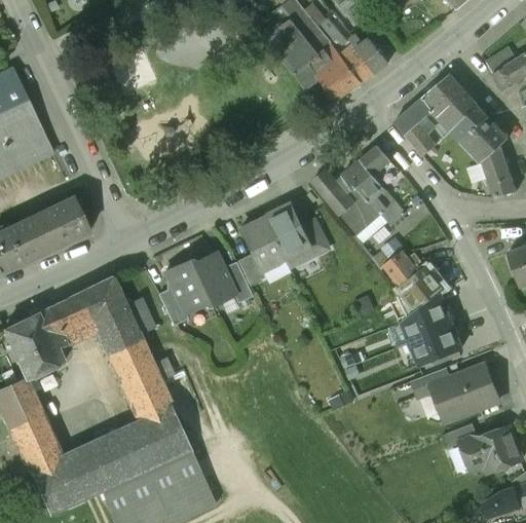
[(282,0),(284,4),(259,22),(295,71),(310,61),(318,74),(317,75),(335,99),(363,79),(342,53),(343,52),(299,0),(282,0)]
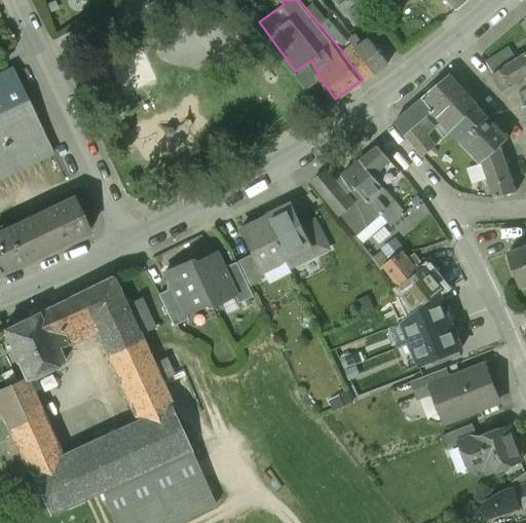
[(362,43),(353,33),(345,40),(311,0),(299,0),(343,52),(342,53),(363,79),(375,70),(357,47),(362,43)]
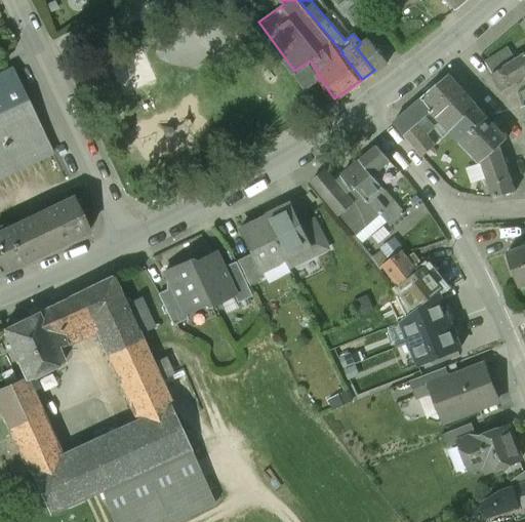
[(371,14),(359,0),(341,0),(338,2),(347,11),(351,8),(363,22),(371,14)]
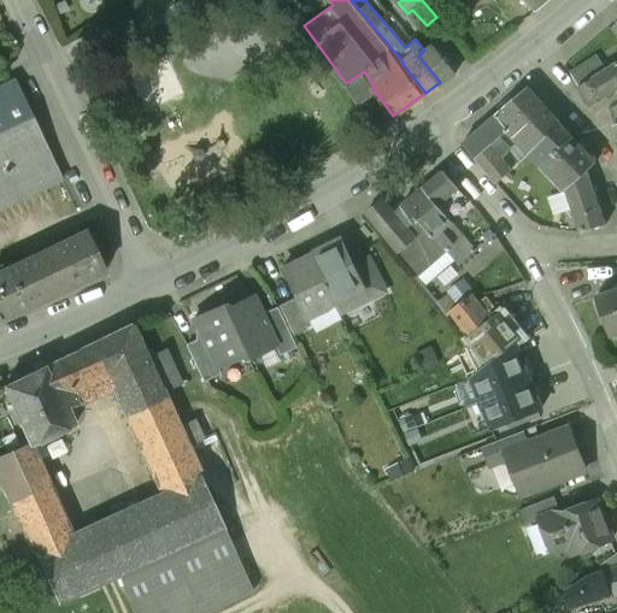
[(418,56),(440,82),(456,71),(433,45),(424,51),(418,56)]
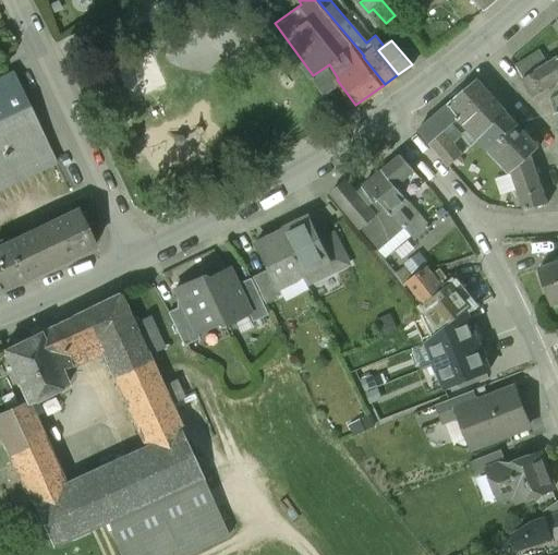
[(522,76),(546,62),(540,50),(516,65),(522,76)]
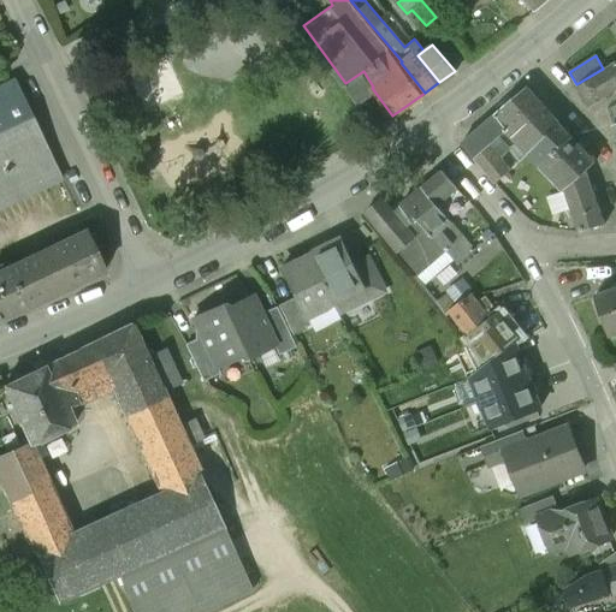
[(615,59),(603,69),(576,84),(588,104),(615,87),(615,59)]
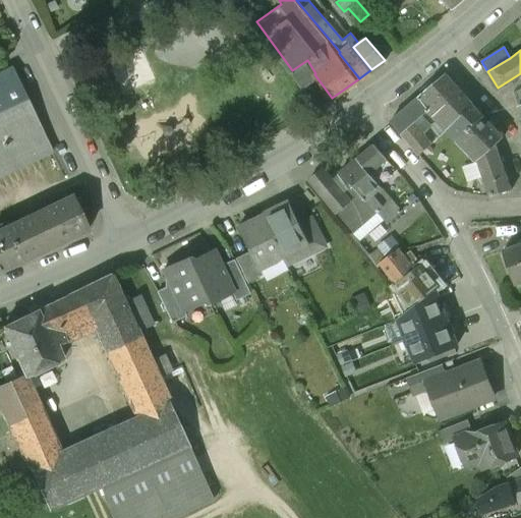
[(317,108),(332,98),(314,74),(315,73),(307,60),(292,70),(317,108)]
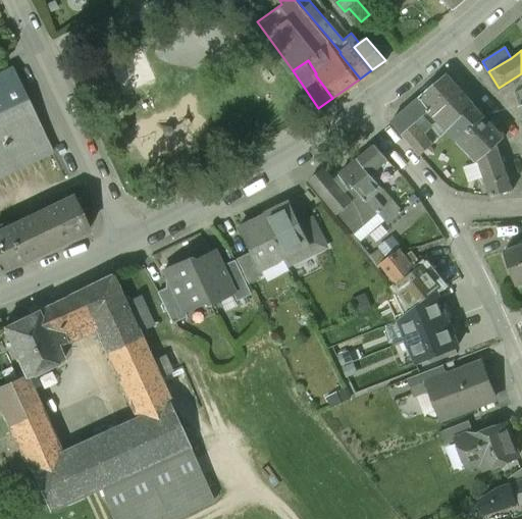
[(11,65),(0,69),(0,108),(27,96),(11,65)]
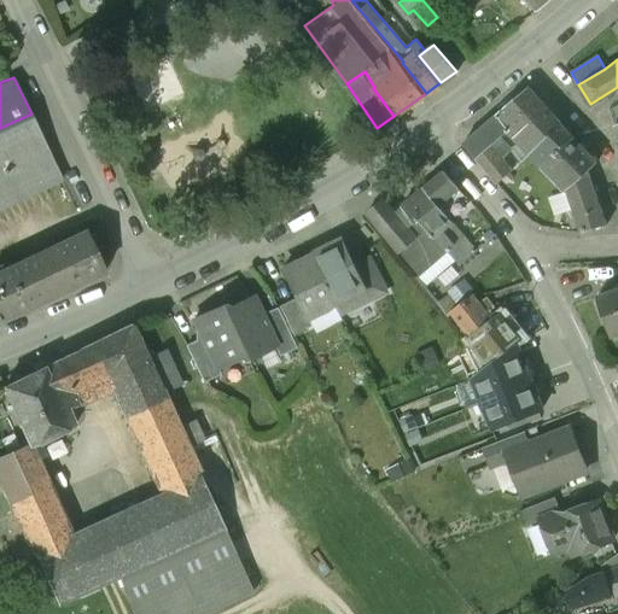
[(529,85),(462,141),(477,158),(494,144),(509,129),(516,135),(547,106),(529,85)]
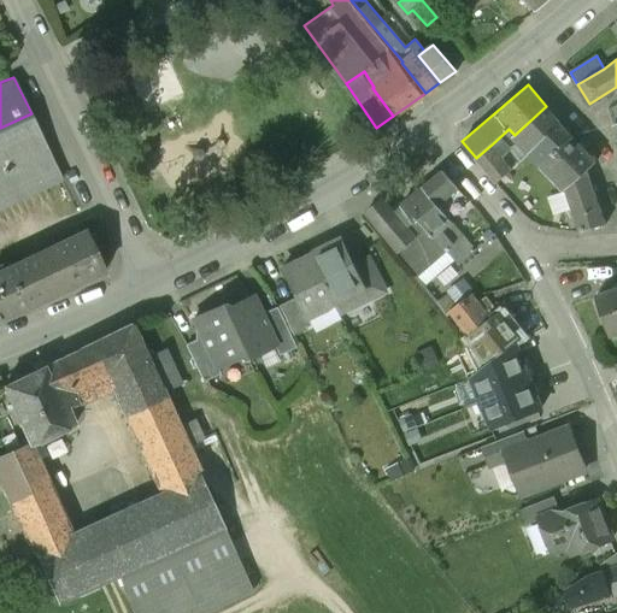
[(546,106),(515,135),(529,152),(559,121),(546,106)]
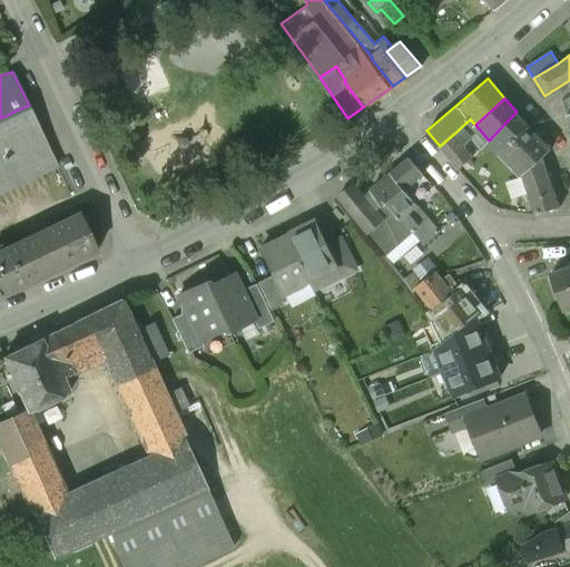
[(29,105),(0,118),(0,160),(45,139),(29,105)]
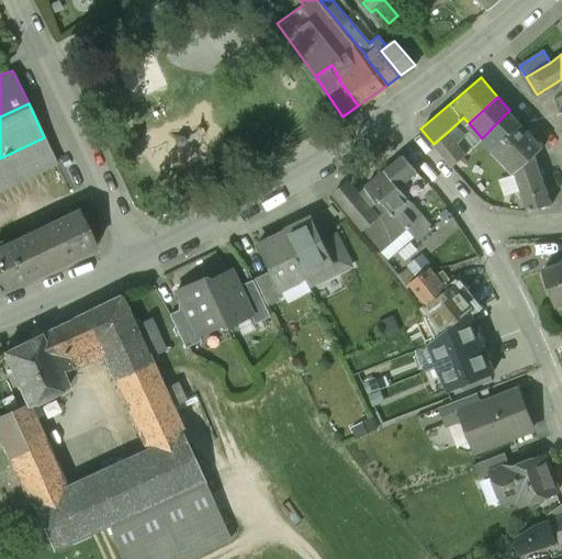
[(509,110),(482,138),(494,152),(521,123),(509,110)]
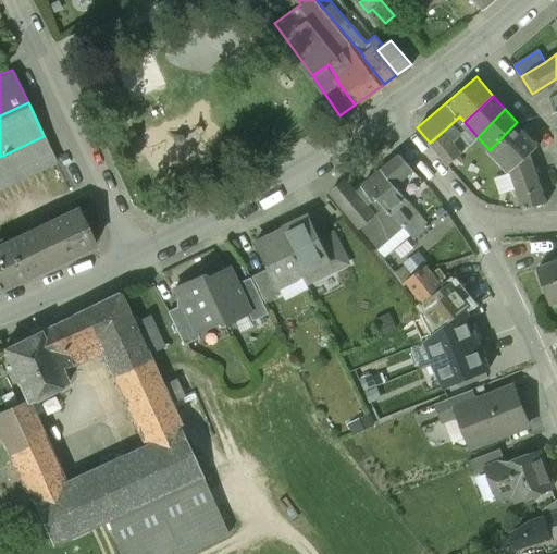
[(517,122),(490,150),(499,160),(527,133),(517,122)]
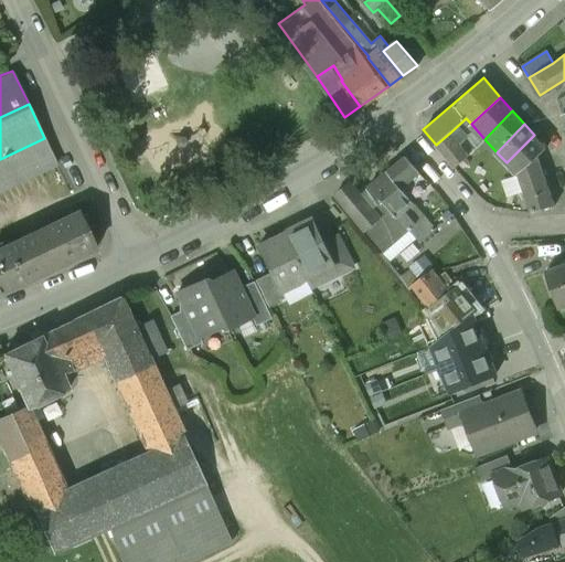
[(451,131),(436,145),(456,166),(469,154),(451,131)]
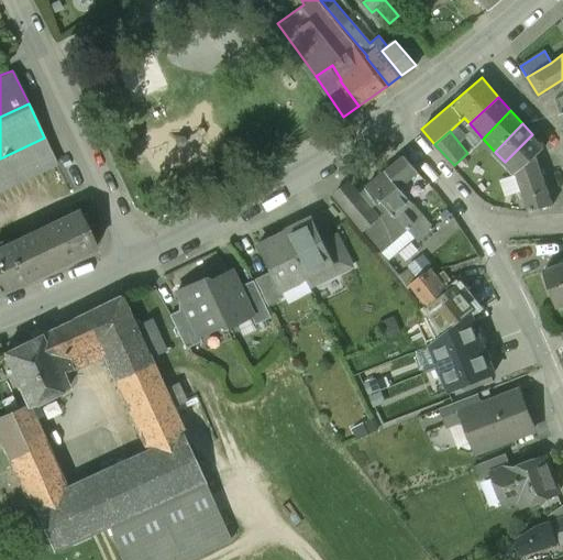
[(532,134),(505,162),(517,173),(534,155),(542,146),(532,134)]
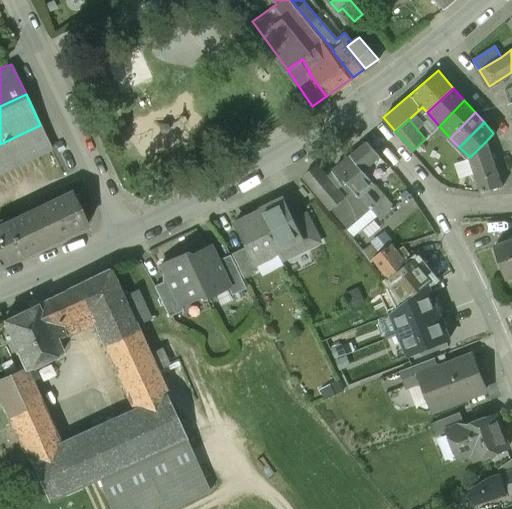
[(40,125),(0,144),(11,166),(51,147),(40,125)]
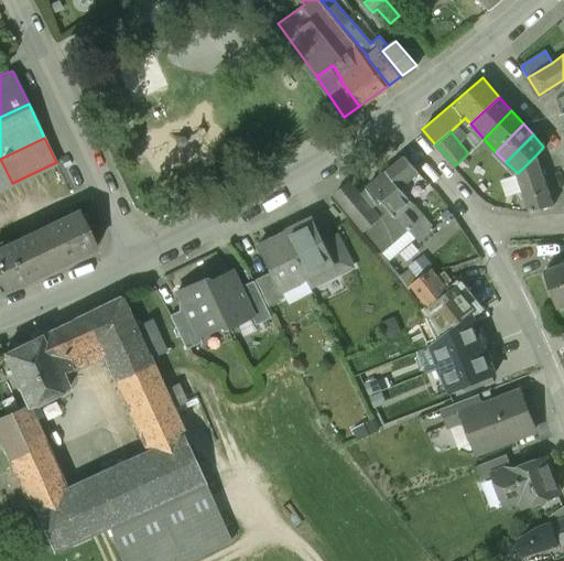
[(430,182),(404,154),(387,169),(410,198),(411,198),(430,182)]
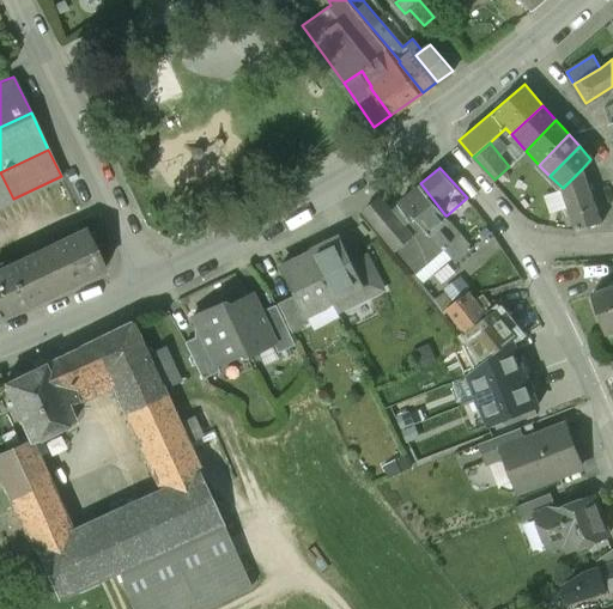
[(600,220),(582,169),(563,188),(577,229),(600,220)]
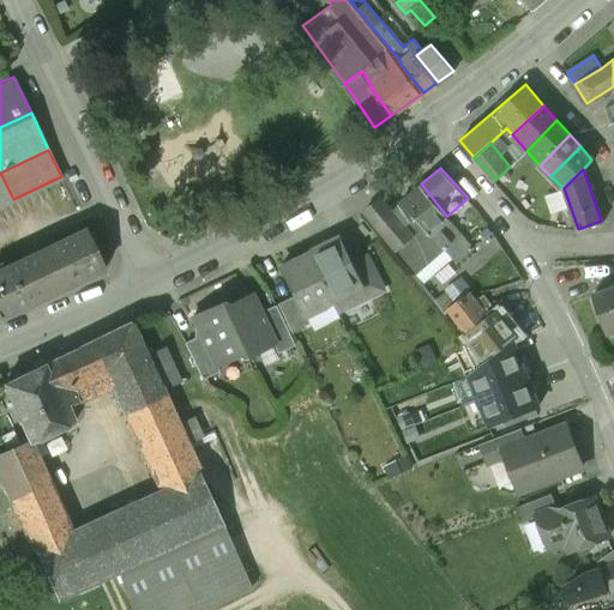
[(0,173),(0,204),(13,199),(0,173)]
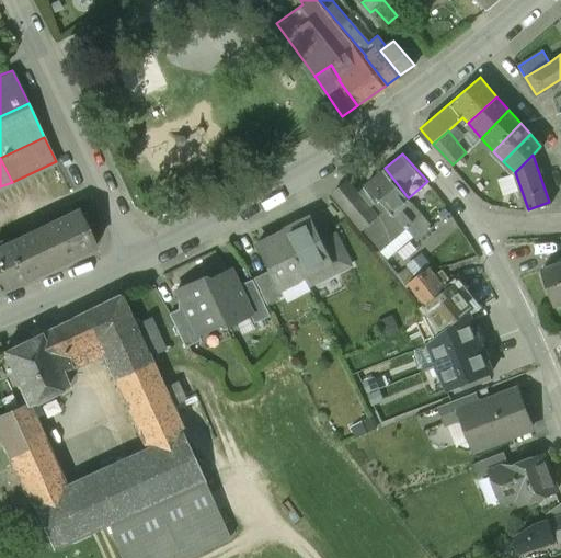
[(408,197),(385,168),(365,183),(378,200),(381,196),(395,213),(396,213),(407,226),(418,239),(432,226),(409,197),(408,197)]
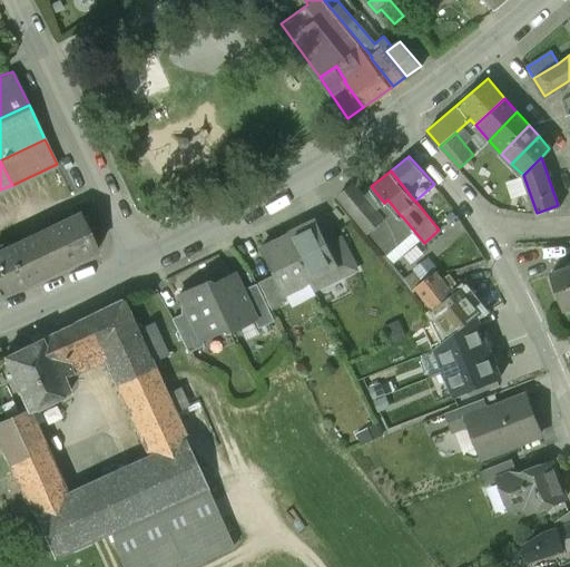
[(384,203),(371,186),(363,194),(353,182),(338,194),(387,253),(413,230),(402,216),(401,216),(387,199),(384,203)]
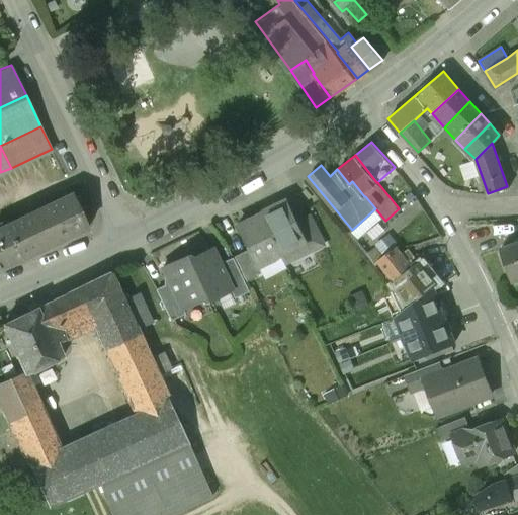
[(308,186),(303,190),(309,198),(315,194),(308,186)]
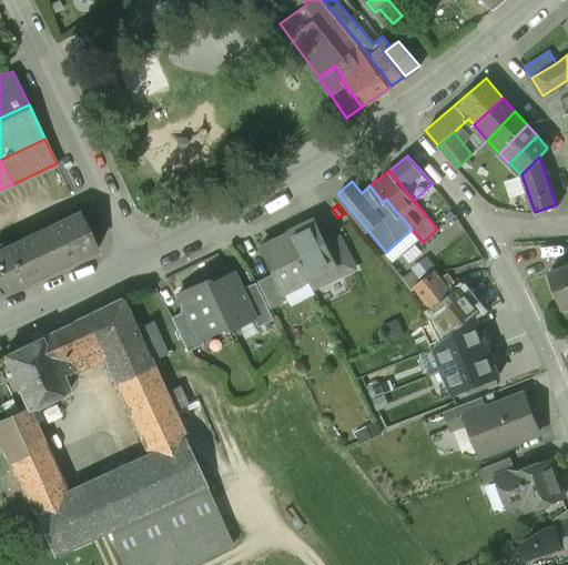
[(79,211),(34,232),(52,268),(97,246),(79,211)]
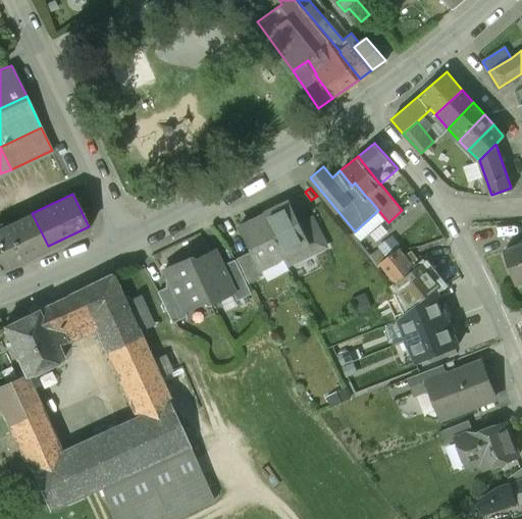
[(300,225),(289,202),(263,214),(283,254),(288,263),(312,252),(311,250),(310,250),(307,243),(308,243),(300,225)]
